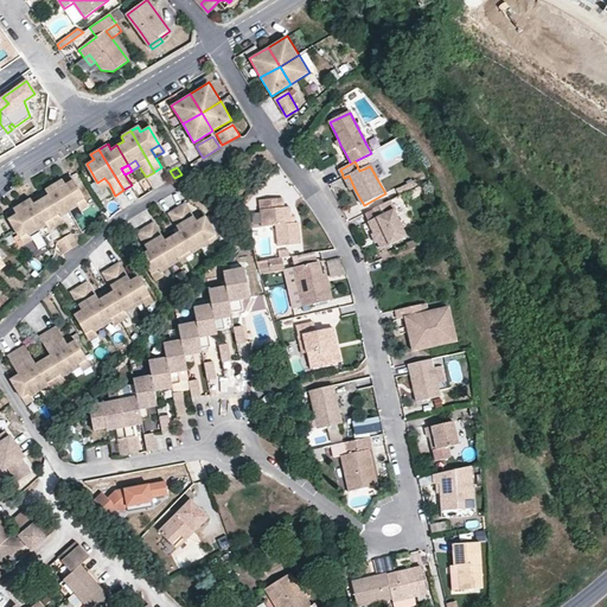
[(349,176),(344,178),(352,192),(356,191),(349,176)]
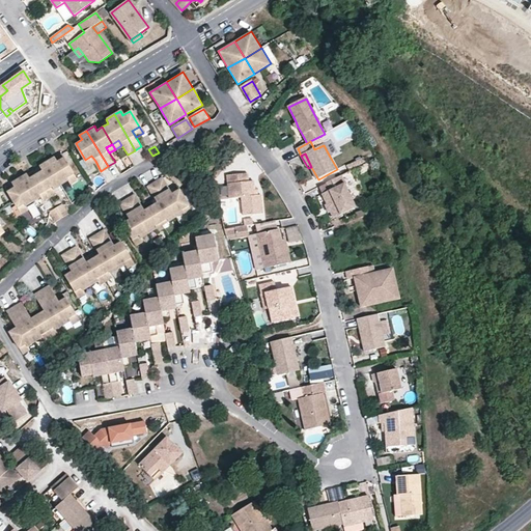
[(85,160),(89,165),(95,161),(91,156),(85,160)]
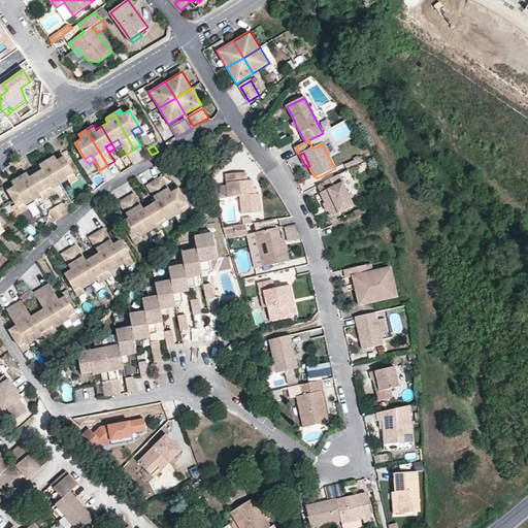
[(46,160),(61,182),(66,178),(64,175),(71,170),(62,156),(57,160),(54,156),(46,160)]
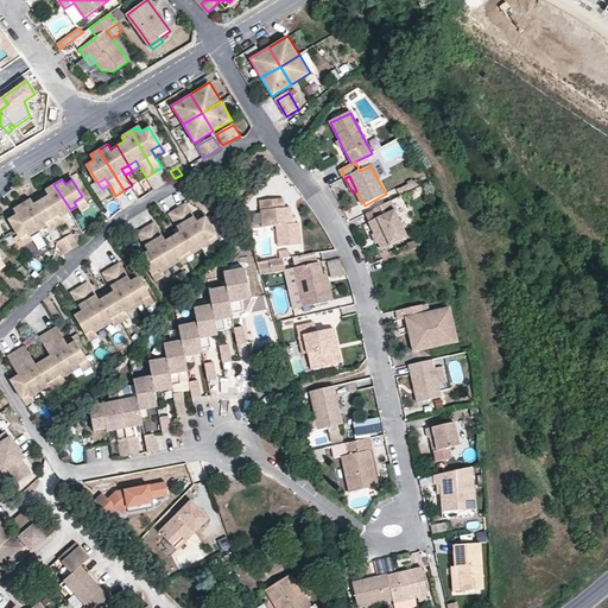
[(419,181),(396,192),(399,198),(422,188),(419,181)]
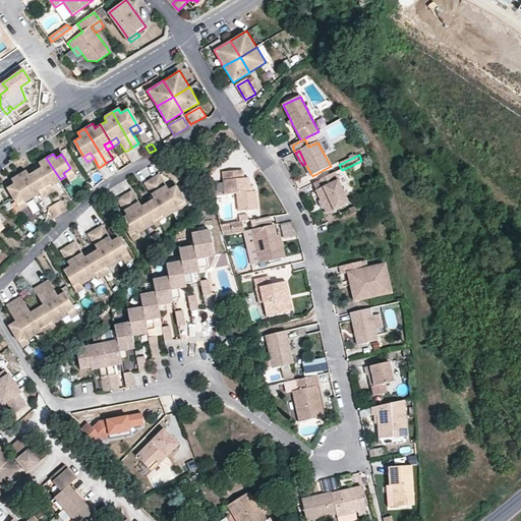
[(35,171),(44,185),(50,181),(52,184),(60,179),(46,158),(38,163),(41,167),(35,171)]
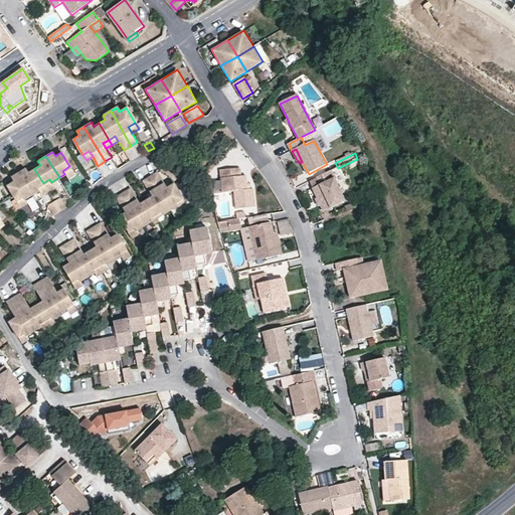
[(64,174),(66,177),(73,172),(69,166),(62,171),(64,174)]
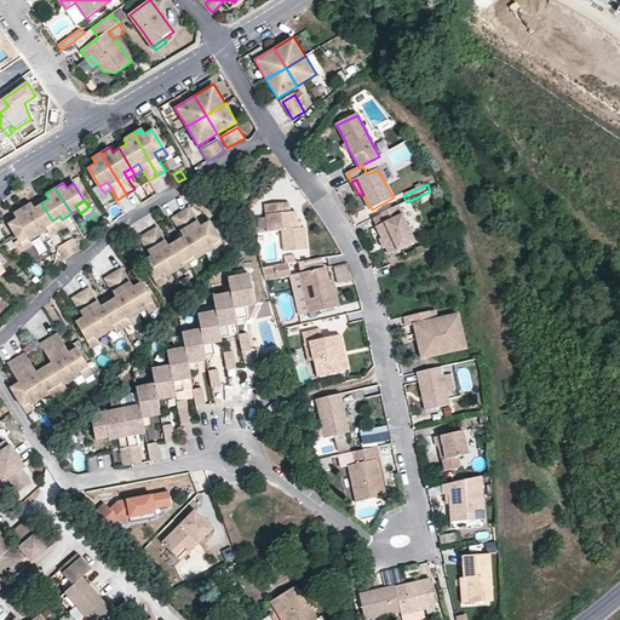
[(23,208),(39,234),(46,230),(44,225),(52,220),(41,204),(35,207),(32,202),(23,208)]
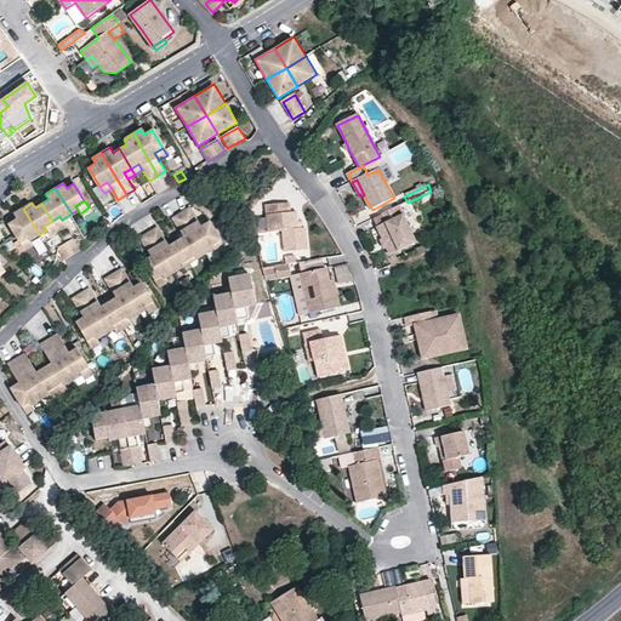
[(269,232),(283,231),(285,251),(307,248),(305,226),(302,227),(298,227),(297,222),(296,211),(290,212),(289,203),(266,205),(269,232)]
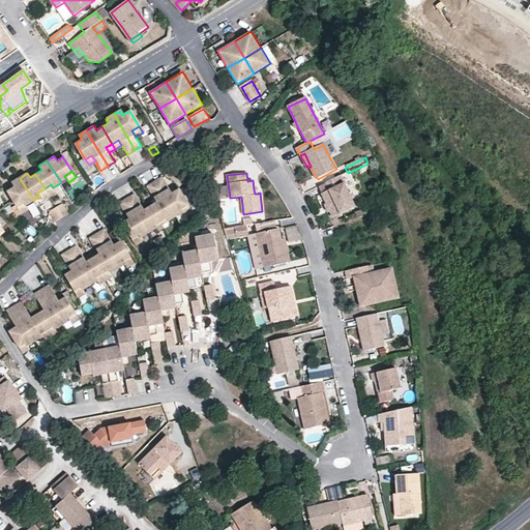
[(154,181),(175,214),(183,209),(180,206),(188,201),(178,186),(172,190),(162,176),(154,181)]
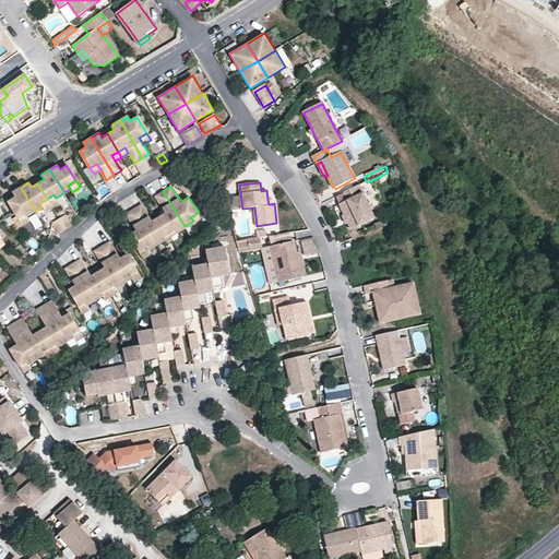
[(344,193),(347,200),(339,204),(344,215),(347,223),(351,229),(375,217),(359,187),(344,193)]
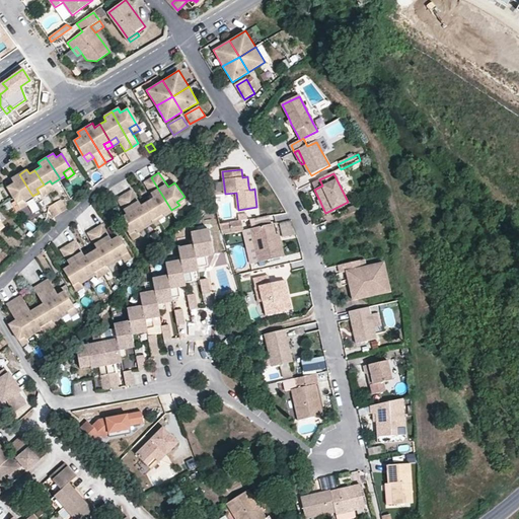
[(32,196),(19,174),(11,179),(13,182),(7,187),(17,202),(23,198),(25,201),(32,196)]
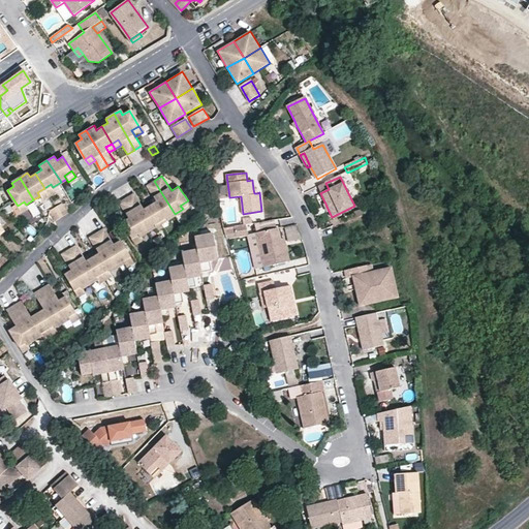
[(150,204),(159,218),(165,214),(168,218),(175,214),(154,181),(147,185),(156,199),(150,204)]
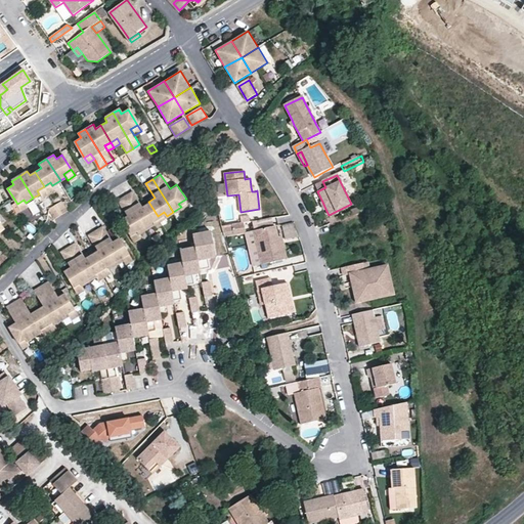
[(325,187),(322,181),(314,185),(317,191),(325,187)]
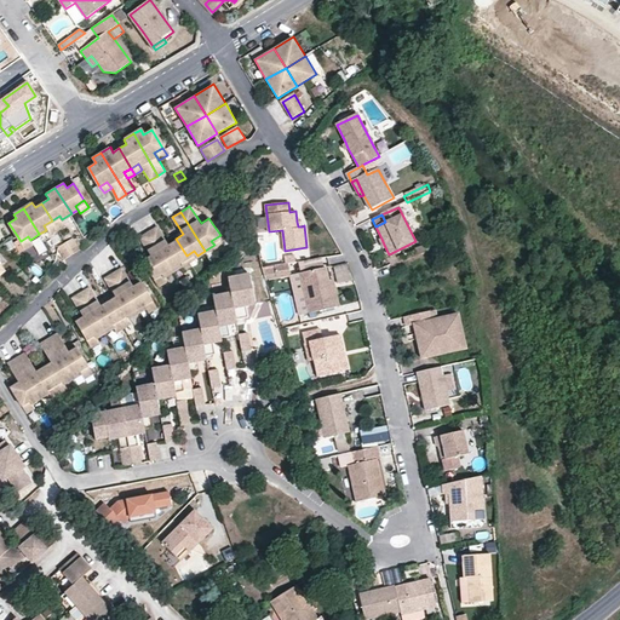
[(52,220),(57,228),(63,223),(62,219),(59,216),(52,220)]
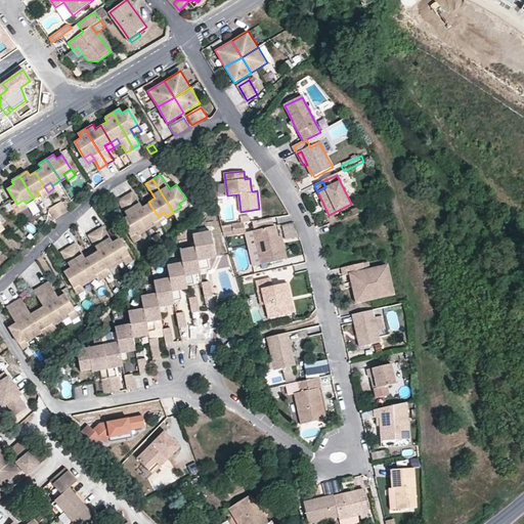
[(48,192),(44,186),(37,190),(39,194),(40,197),(48,192)]
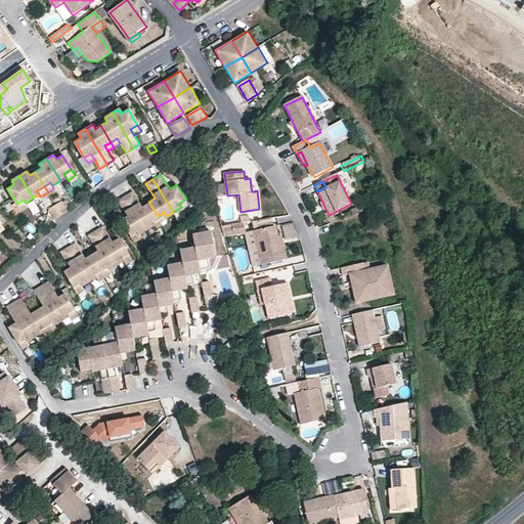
[(126,195),(146,228),(154,223),(151,220),(158,216),(148,202),(142,206),(133,190),(126,195)]
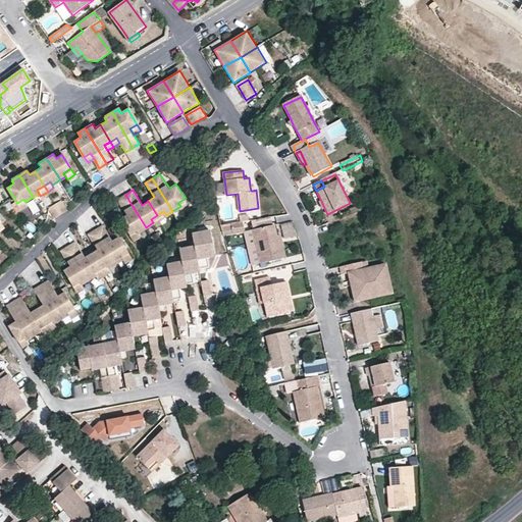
[(146,227),(125,195),(118,199),(127,213),(119,218),(129,232),(138,227),(140,231),(146,227)]
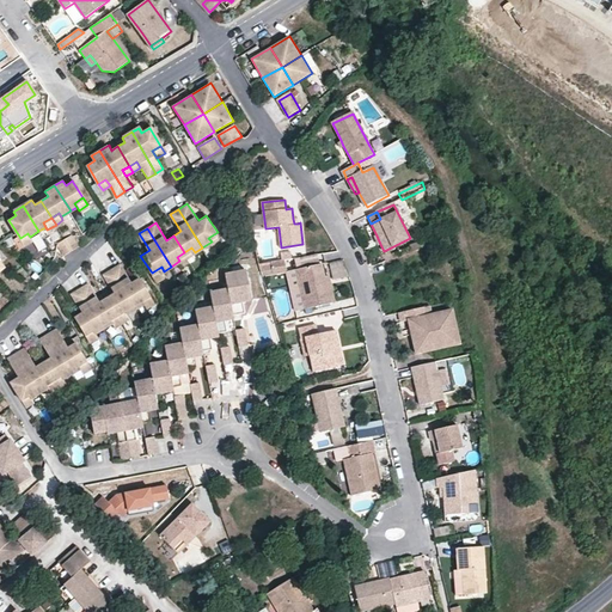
[(212,242),(214,245),(222,240),(218,232),(208,238),(212,242)]
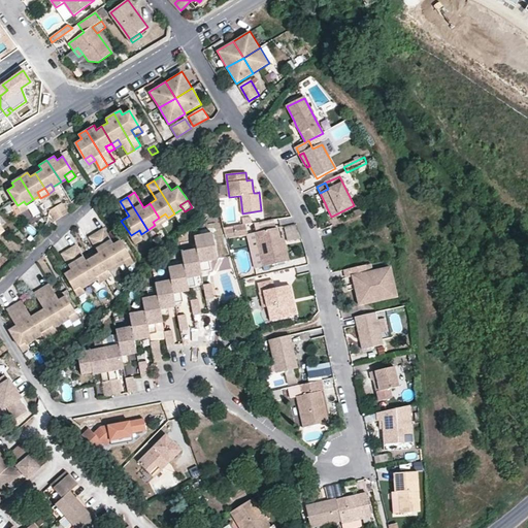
[(24,201),(18,205),(21,210),(28,206),(26,204),(24,201)]
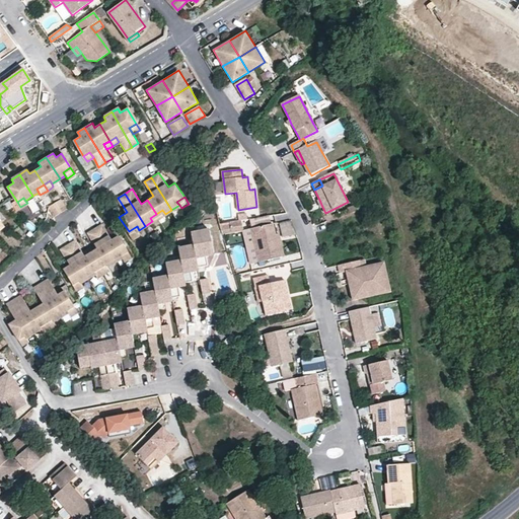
[(61,201),(60,200),(49,208),(49,209),(54,216),(65,207),(61,201)]
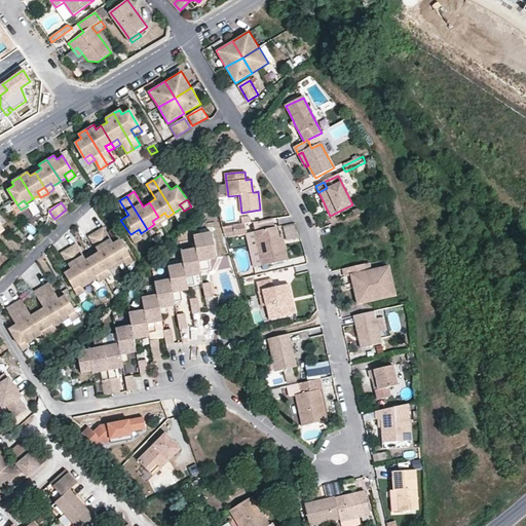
[(158,217),(163,224),(170,220),(167,217),(164,213),(158,217)]
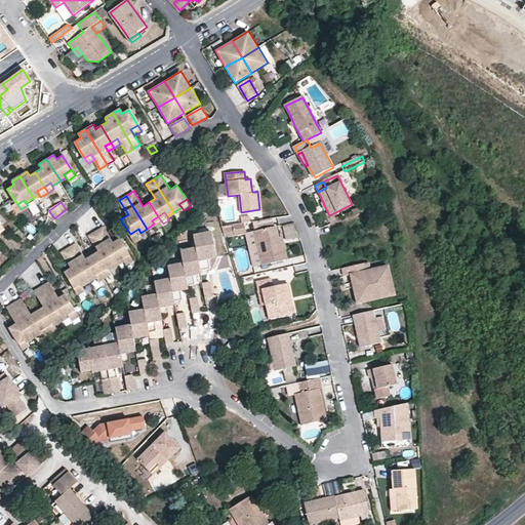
[(163,224),(158,216),(152,220),(154,224),(156,228),(163,224)]
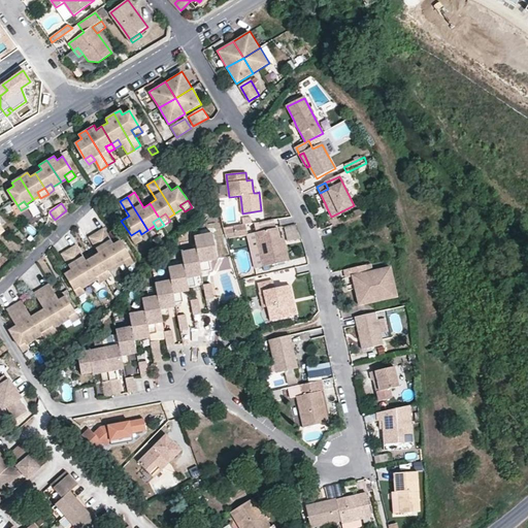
[(287,240),(300,236),(295,224),(284,227),(287,240)]
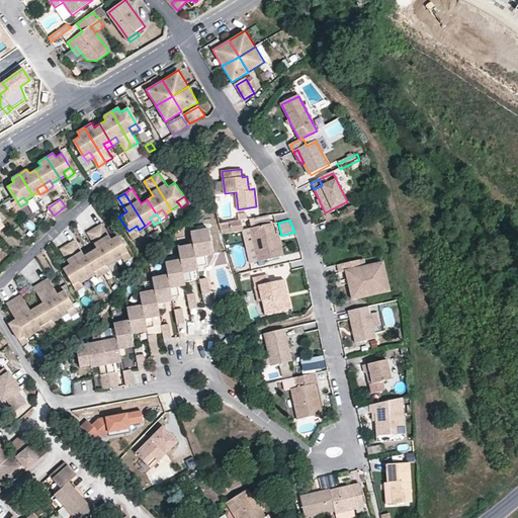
[(96,228),(116,260),(122,256),(120,253),(126,249),(118,236),(112,239),(102,224),(96,228)]
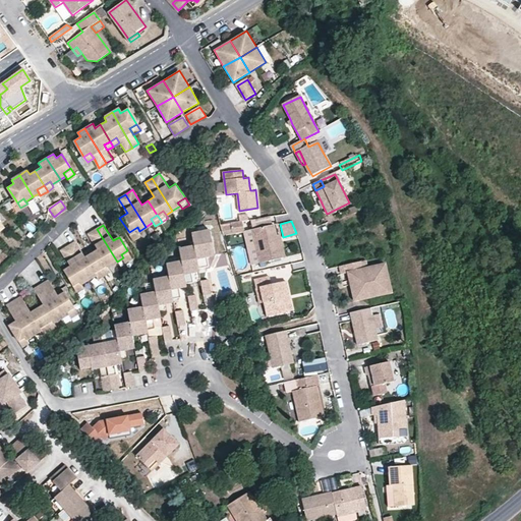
[(258,261),(281,256),(277,234),(275,225),(252,229),(258,261)]
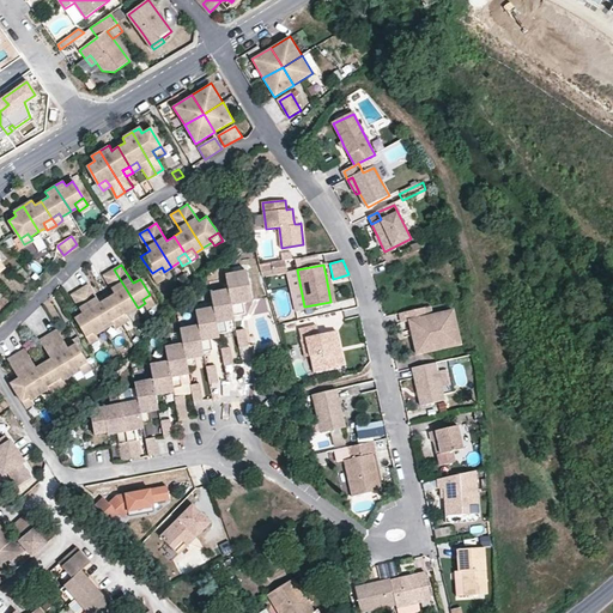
[(164,272),(162,267),(152,273),(157,281),(167,275),(164,272)]
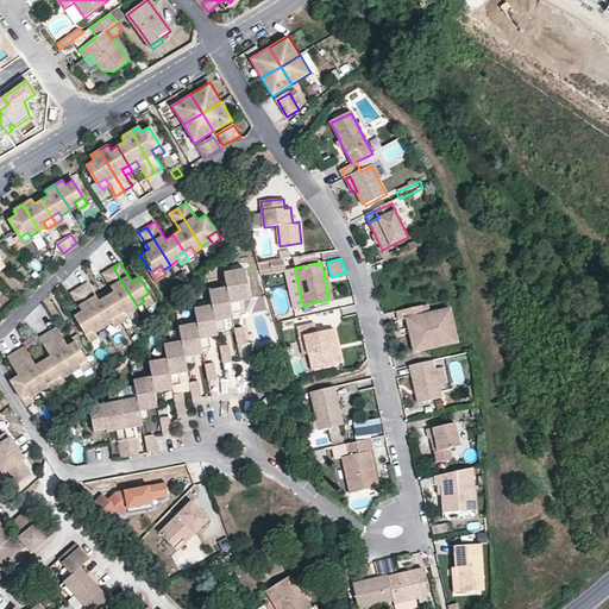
[(275,281),(283,280),(280,265),(271,267),(275,281)]
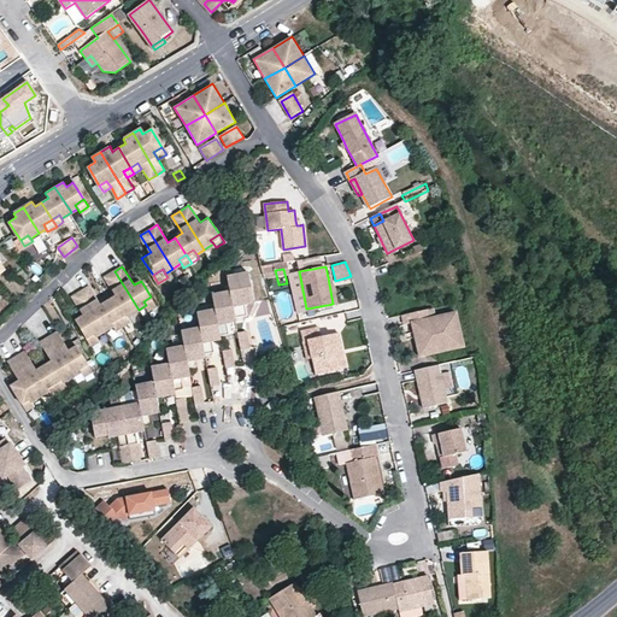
[(248,270),(225,274),(228,287),(234,316),(247,312),(246,303),(254,300),(248,270)]
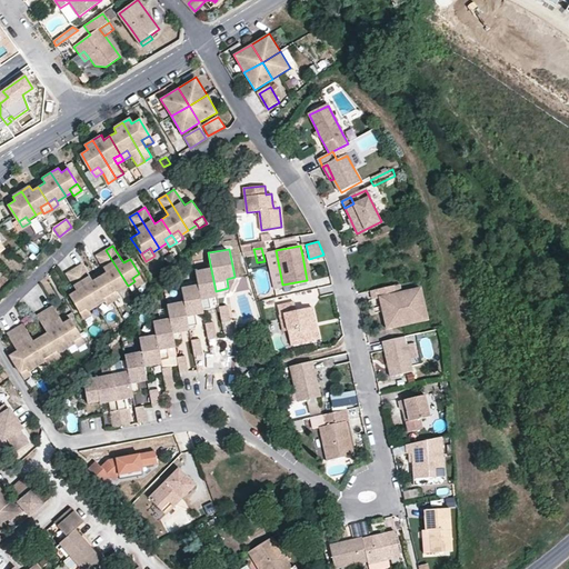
[(99,277),(109,292),(117,287),(119,291),(128,286),(106,250),(97,256),(107,271),(99,277)]
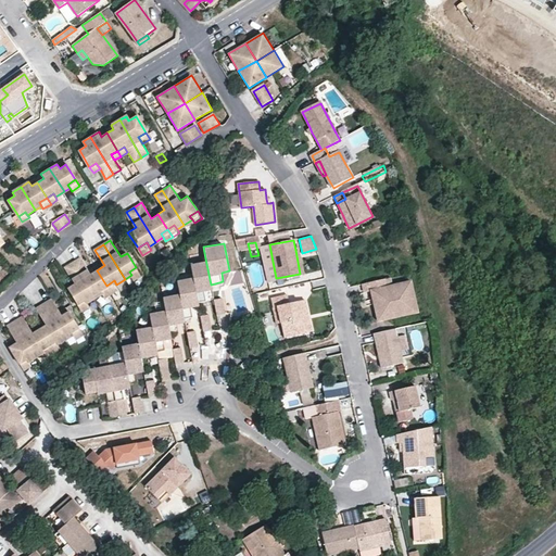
[(269,244),(262,245),(268,279),(276,278),(269,244)]
